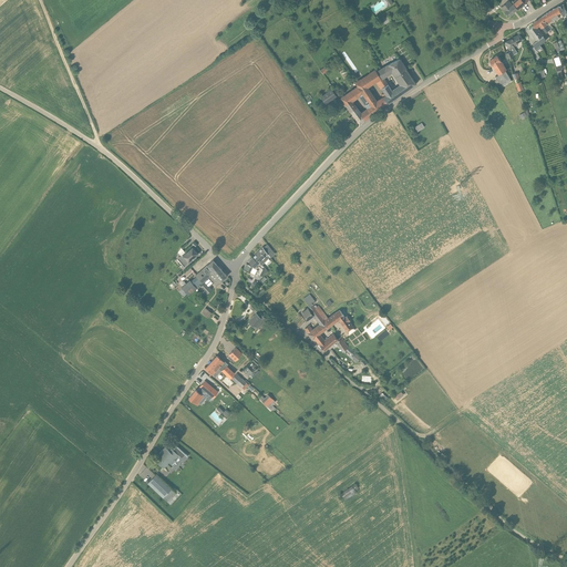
[(515,0),(513,1),(515,3),(518,9),(519,10),(522,8),(521,7),(527,0),(515,0)]
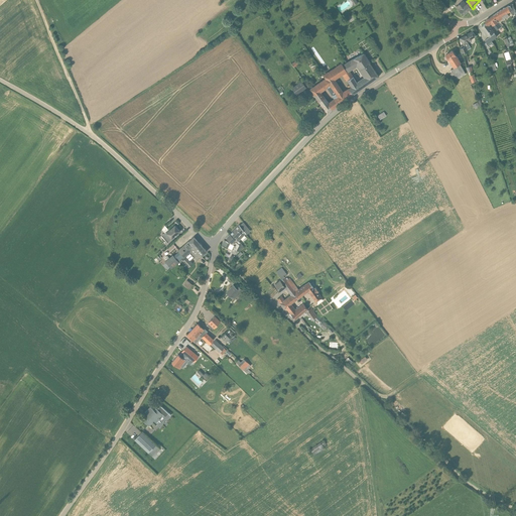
[(469,3),(467,1),(465,2),(464,1),(457,6),(460,10),(464,14),(468,11),(472,8),(469,3)]
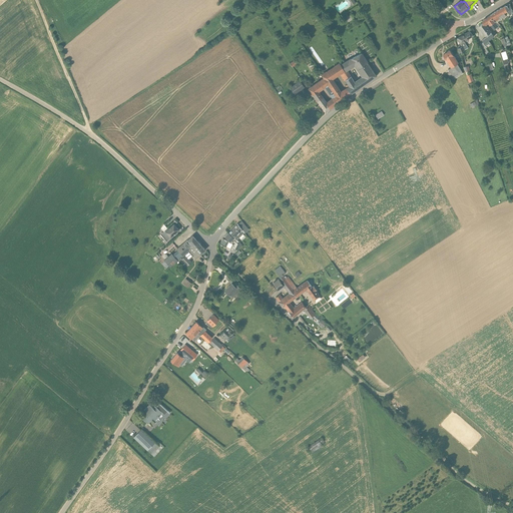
[(499,26),(500,25),(498,22),(501,19),(506,15),(507,18),(508,17),(510,16),(507,11),(505,6),(495,12),(491,15),(496,21),(499,26)]
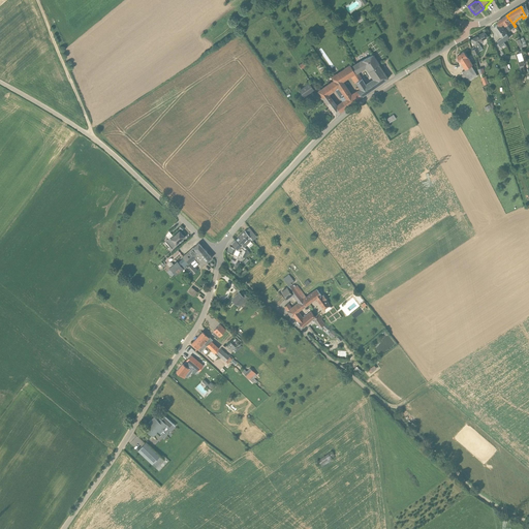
[(499,24),(499,23),(501,26),(504,24),(509,31),(515,27),(511,22),(506,16),(497,22),(498,22),(499,24)]
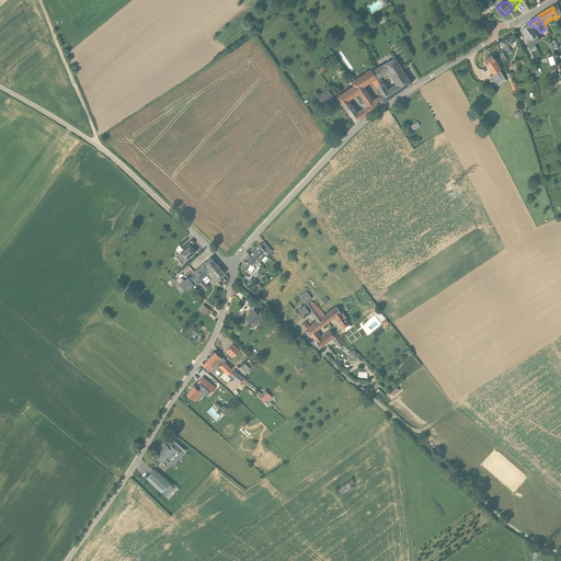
[(537,35),(531,27),(529,24),(529,25),(524,29),(531,39),(537,35)]
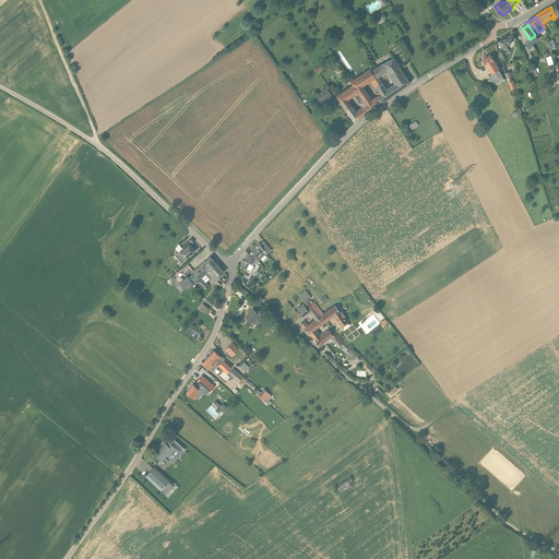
[(510,52),(507,46),(506,45),(515,39),(512,34),(500,42),(502,45),(500,45),(502,49),(504,51),(506,55),(507,55),(510,52)]
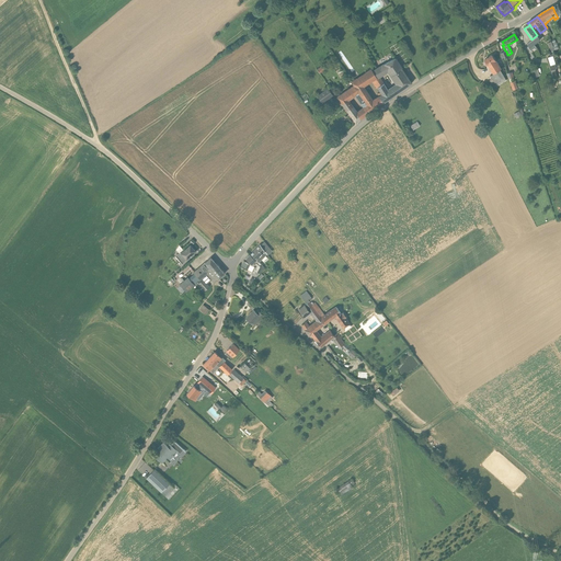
[(497,87),(506,80),(505,77),(501,69),(492,55),(484,59),(494,73),(491,76),(492,78),(490,80),(493,84),(495,83),(497,87)]
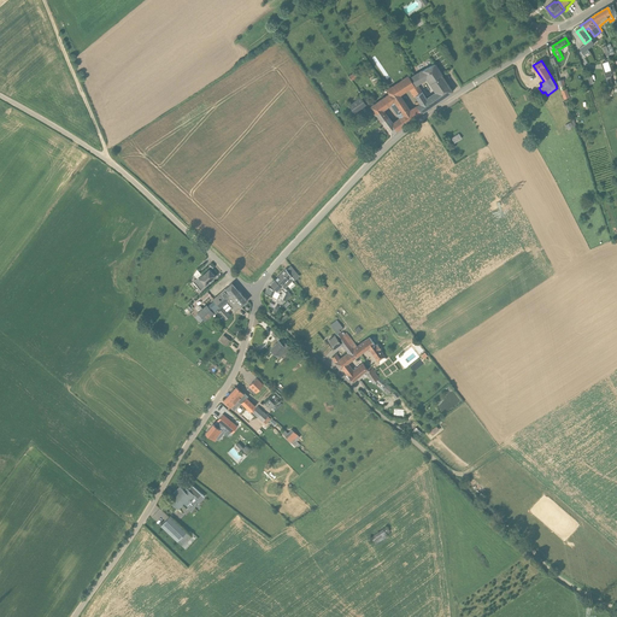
[(409,77),(413,84),(427,77),(438,93),(432,97),(435,104),(452,90),(441,75),(442,75),(434,64),(422,71),(422,70),(409,77)]
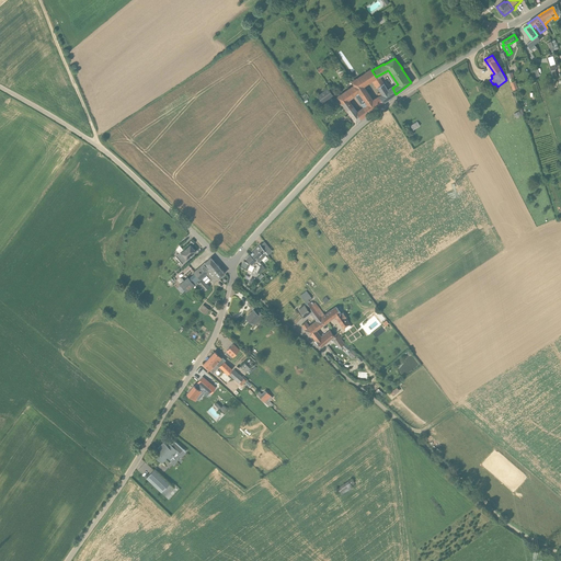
[(352,82),(354,86),(371,111),(379,105),(375,99),(373,101),(363,87),(371,80),(377,88),(378,88),(378,89),(382,87),(380,83),(376,77),(371,70),(371,69),(357,79),(357,78),(352,82)]
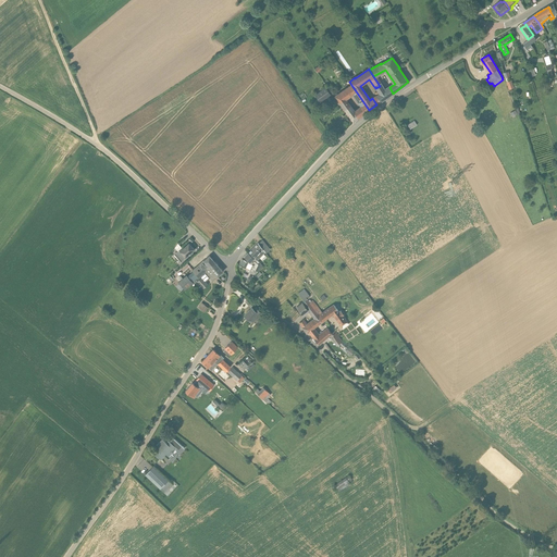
[(380,86),(375,88),(380,94),(376,96),(381,101),(388,96),(381,83),(380,82),(378,83),(380,86)]
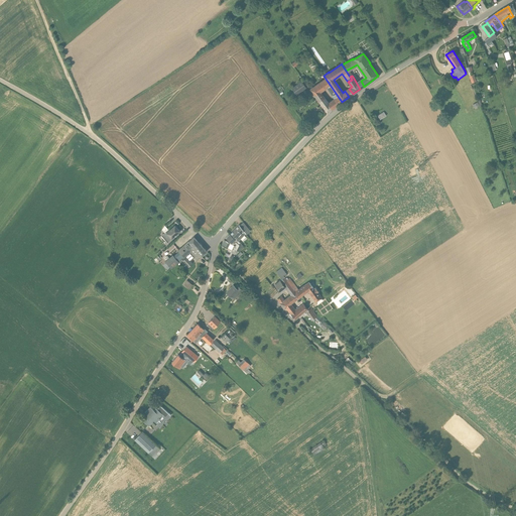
[(336,107),(342,102),(326,79),(310,90),(314,95),(319,92),(327,87),(335,99),(332,101),(336,107)]
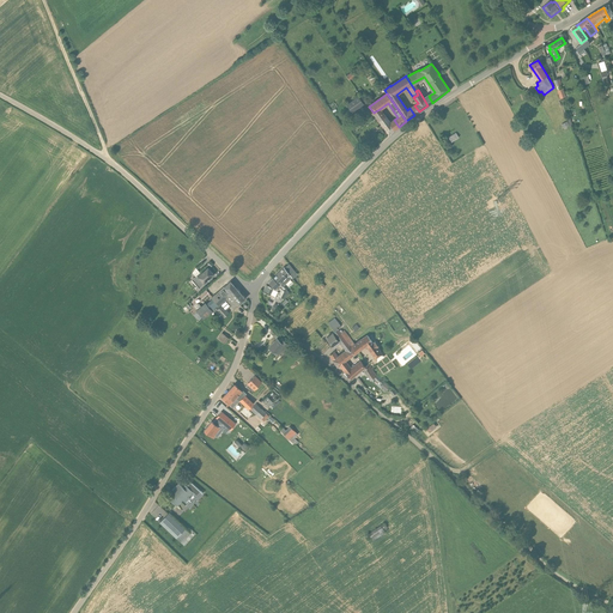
[(352,113),(363,104),(357,96),(346,104),(352,113)]
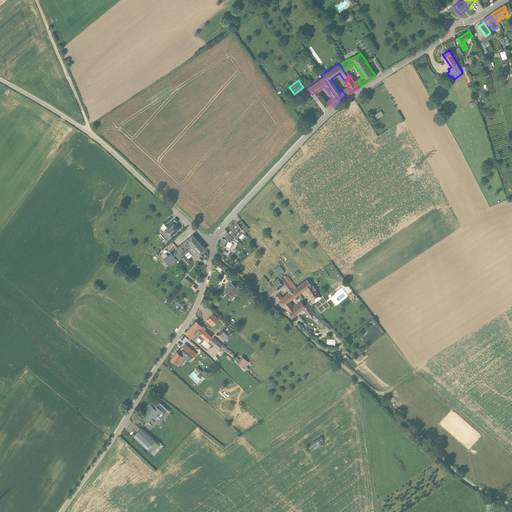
[(317,91),(312,94),(325,112),(329,108),(317,91)]
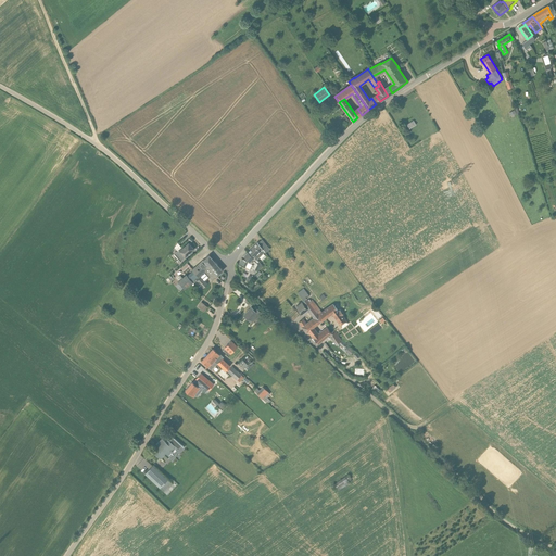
[(194,249),(188,242),(182,248),(181,247),(181,248),(177,243),(174,248),(177,251),(175,253),(181,261),(185,257),(194,249)]
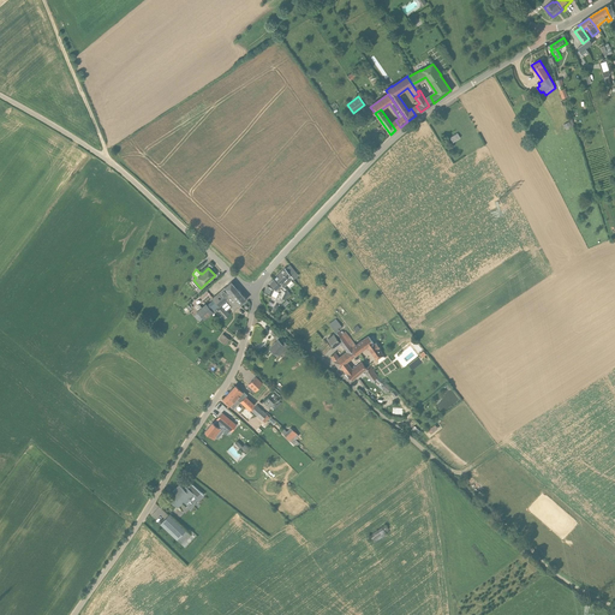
[(280,285),(284,287),(293,279),(285,268),(274,280),(280,285)]
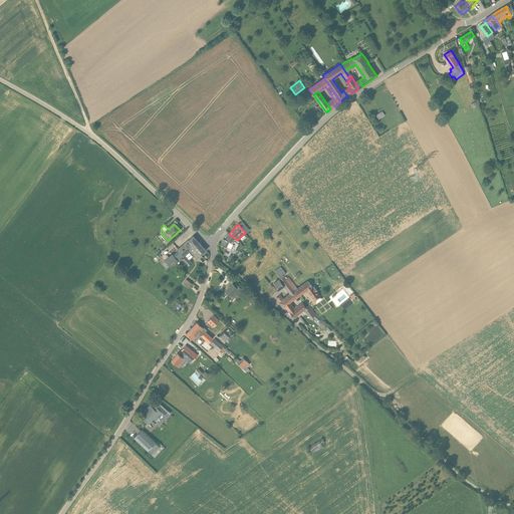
[(239,241),(237,240),(234,238),(229,234),(226,237),(229,240),(228,242),(223,240),(221,244),(227,247),(229,243),(233,244),(231,247),(230,251),(235,253),(236,250),(238,251),(242,245),(239,241)]
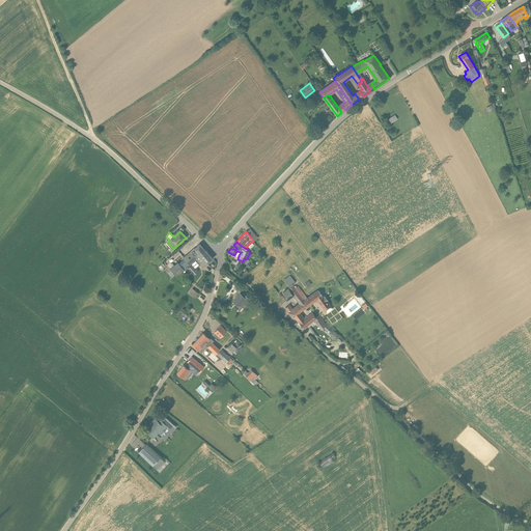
[(176,267),(180,272),(187,267),(195,259),(205,250),(199,244),(184,258),(184,259),(176,267)]
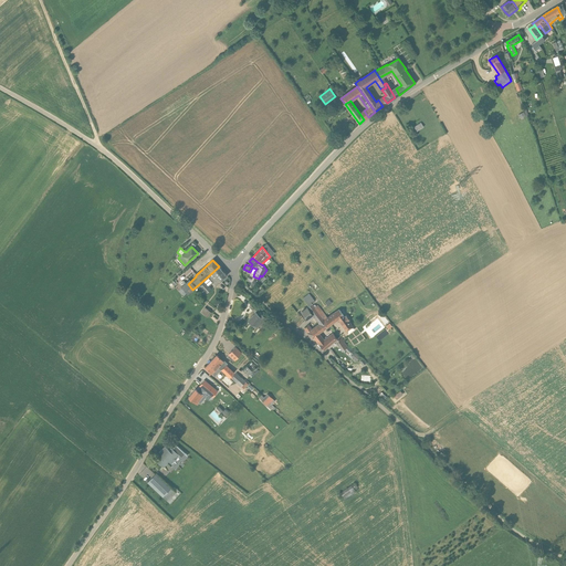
[(208,276),(213,283),(216,285),(227,275),(219,266),(208,276)]
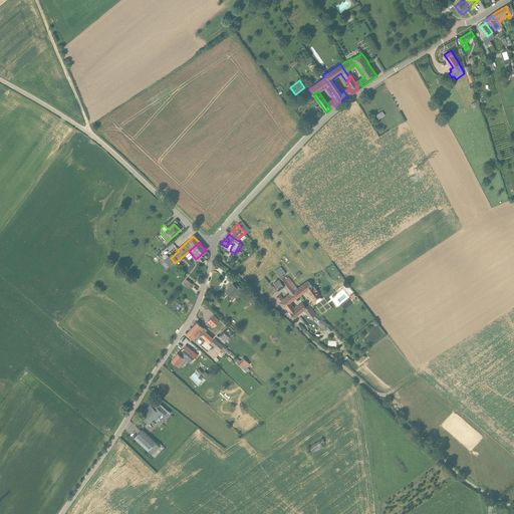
[(190,260),(194,257),(189,251),(181,258),(182,259),(186,256),(190,260)]
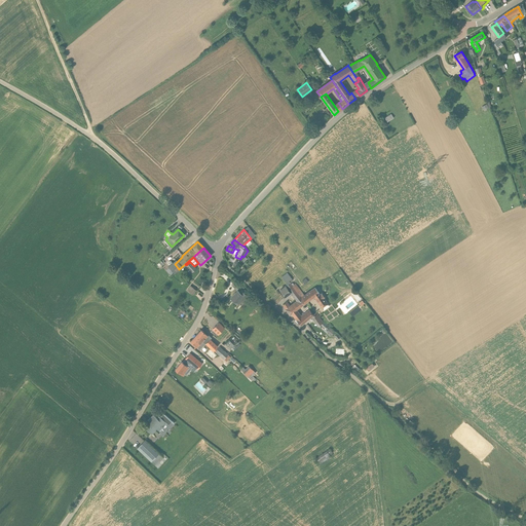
[(190,274),(196,269),(194,266),(190,262),(186,265),(190,269),(188,271),(190,274)]
